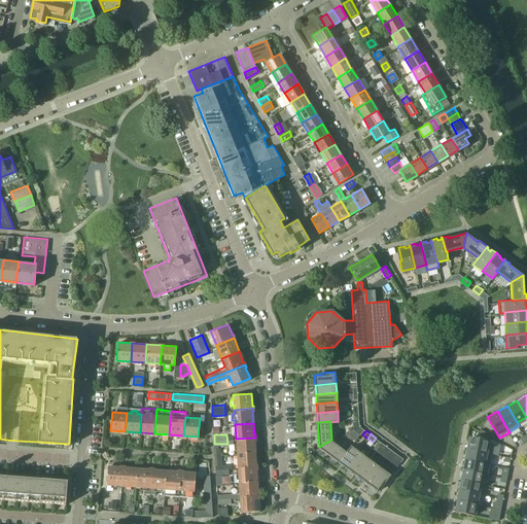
[(469,437),(467,448),(491,452),(493,441),(469,437)]
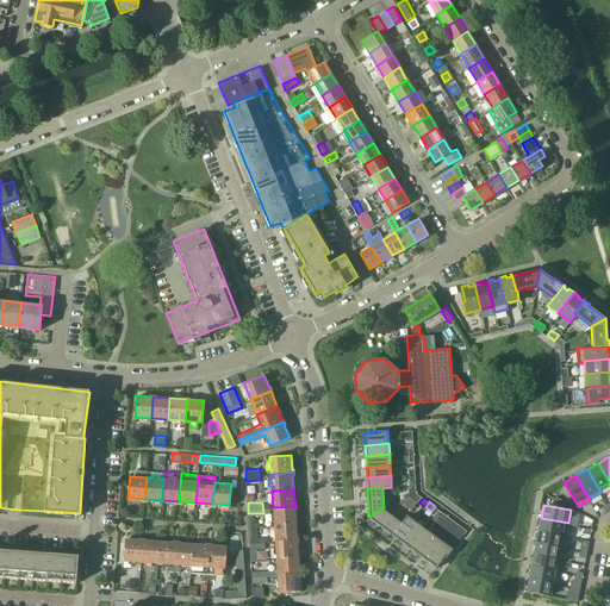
[(296,523),(294,508),(296,508),(296,506),(273,507),(274,524),(296,523)]
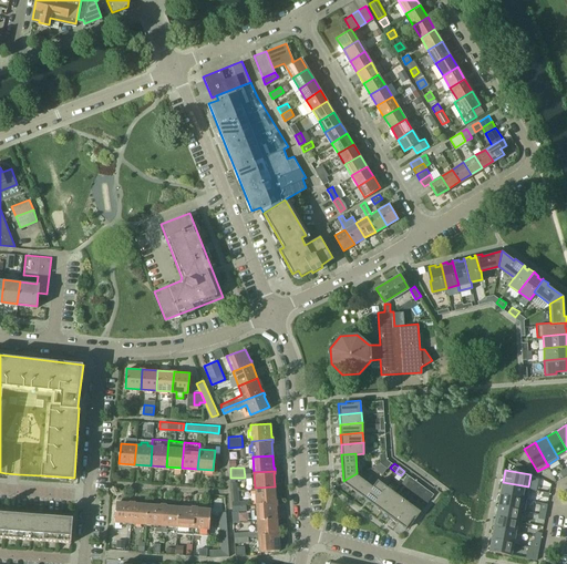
[(372,485),(357,473),(343,481),(364,496),(373,485),(372,485)]
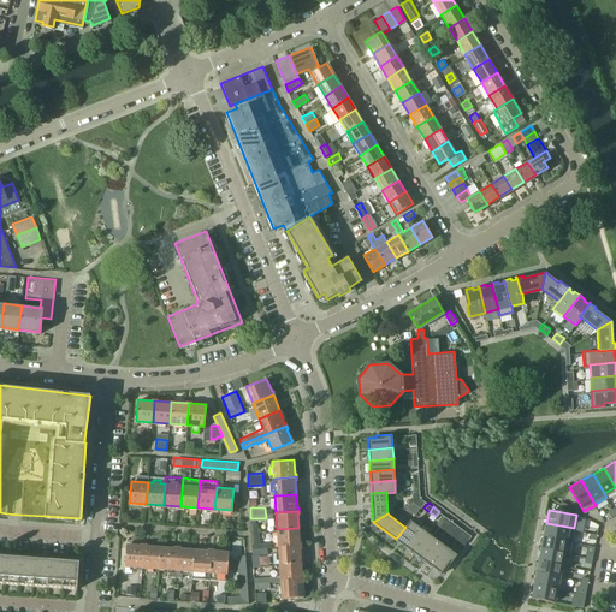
[(406,546),(420,527),(410,520),(404,527),(406,527),(396,539),(406,546)]
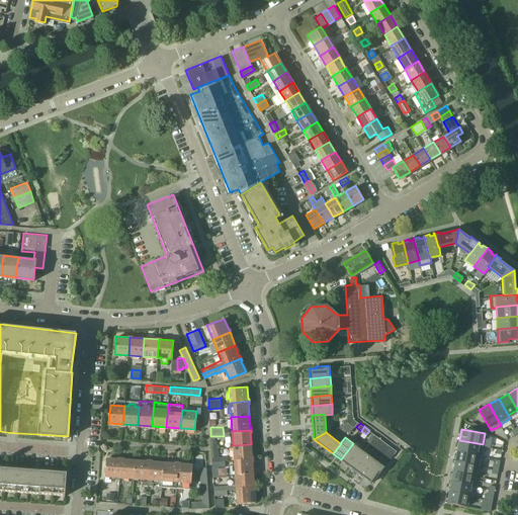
[(459,440),(457,450),(481,454),(483,444),(459,440)]
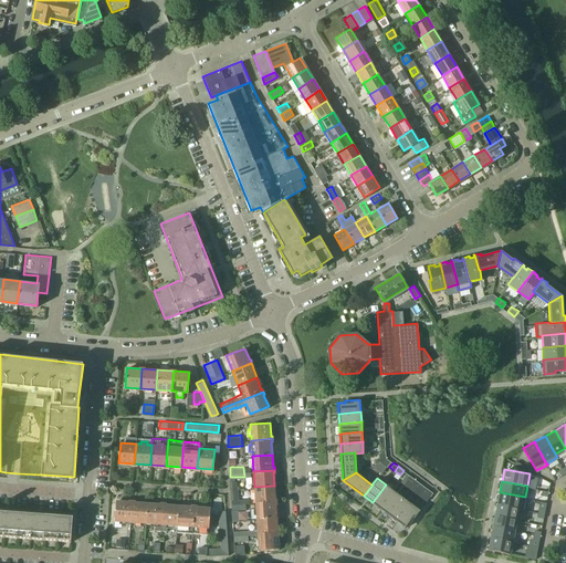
[(380,508),(394,490),(386,485),(373,502),(380,508)]
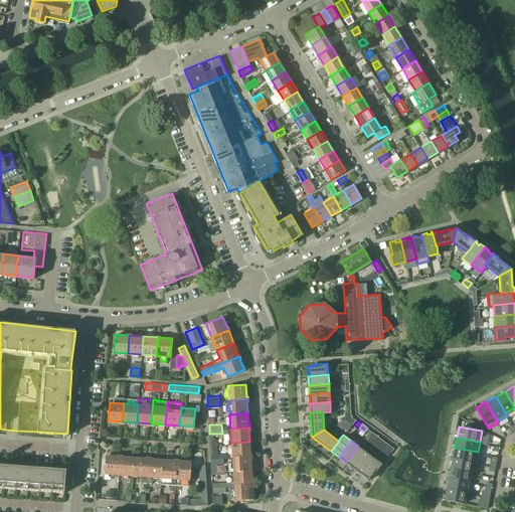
[(250,453),(249,442),(231,443),(232,457),(251,456),(251,453),(250,453)]
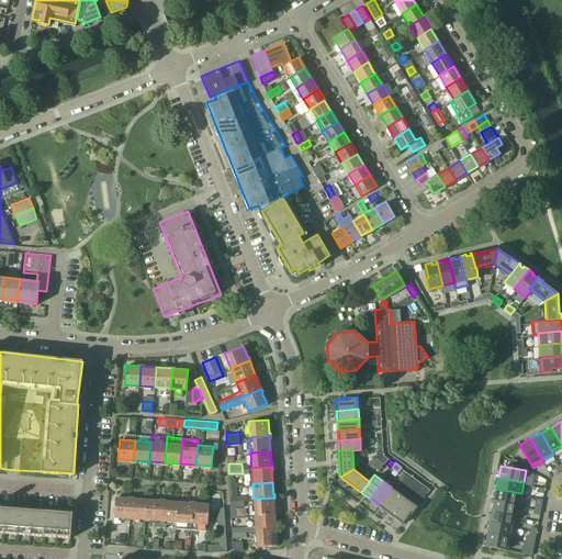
[(429,488),(423,482),(419,487),(427,492),(429,488)]
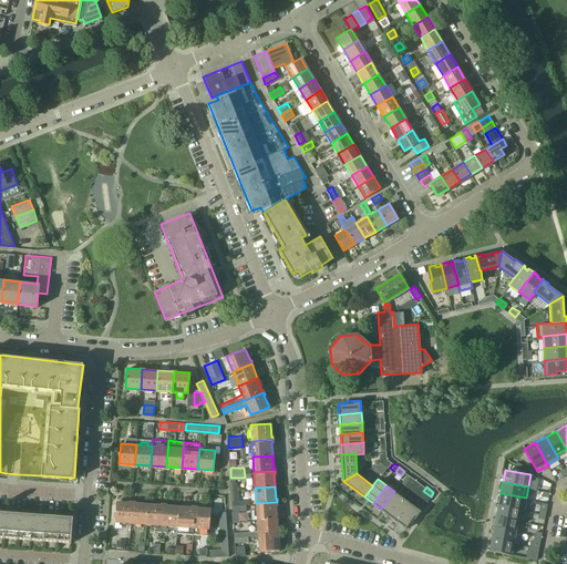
[(389,514),(402,496),(394,491),(381,509),(389,514)]
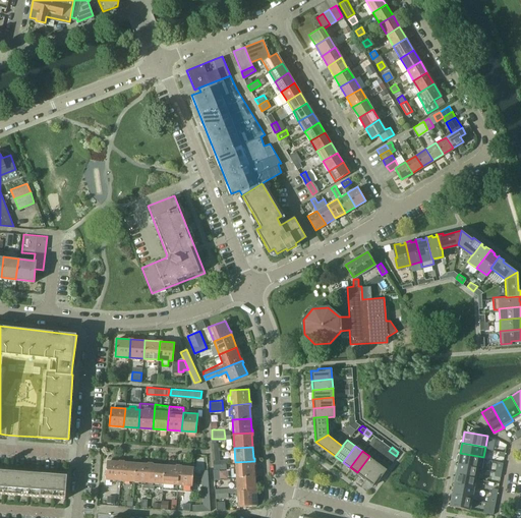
[(460,453),(458,463),(476,467),(481,468),(483,457),(460,453)]
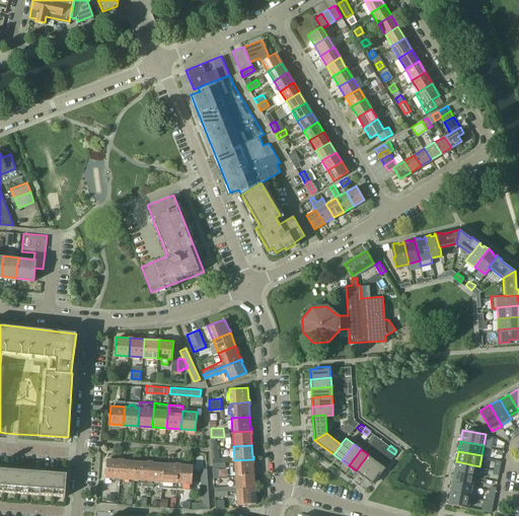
[(375,460),(375,459),(368,454),(356,470),(363,476),(375,460)]
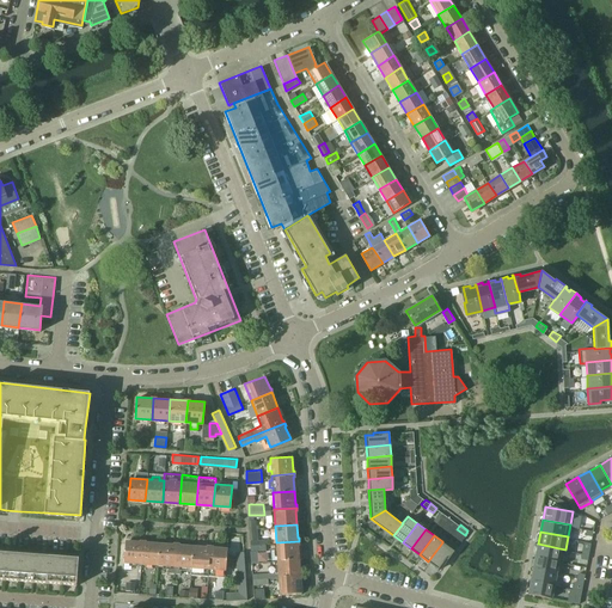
[(447,558),(457,545),(446,536),(442,541),(442,542),(428,562),(438,567),(446,557),(447,558)]
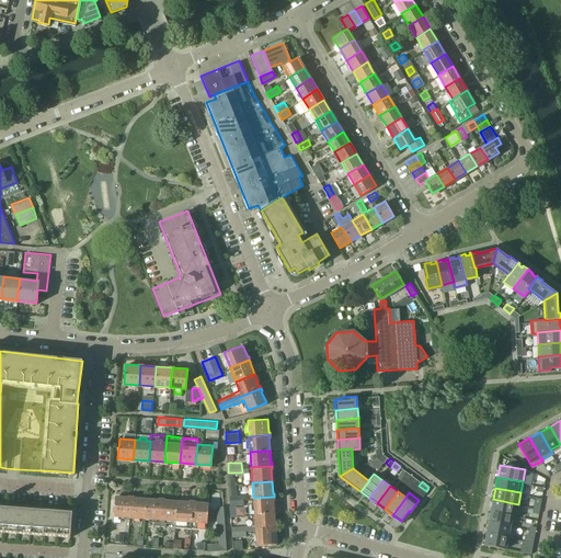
[(243,493),(237,493),(229,494),(230,504),(244,503),(243,493)]
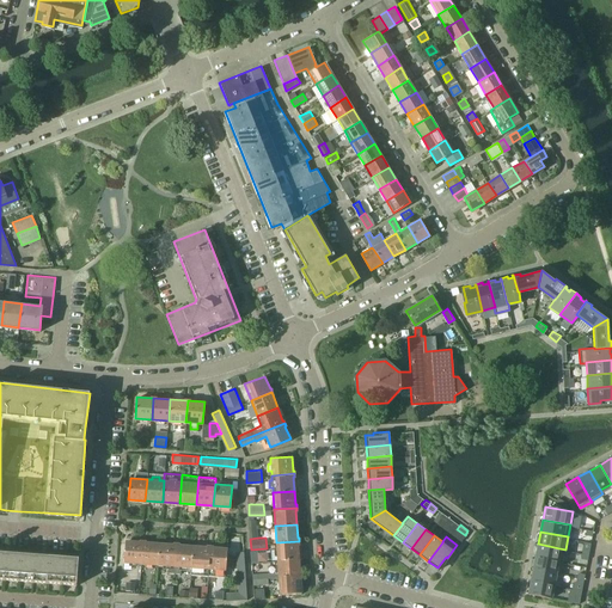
[(140,563),(142,541),(126,540),(123,562),(140,563)]
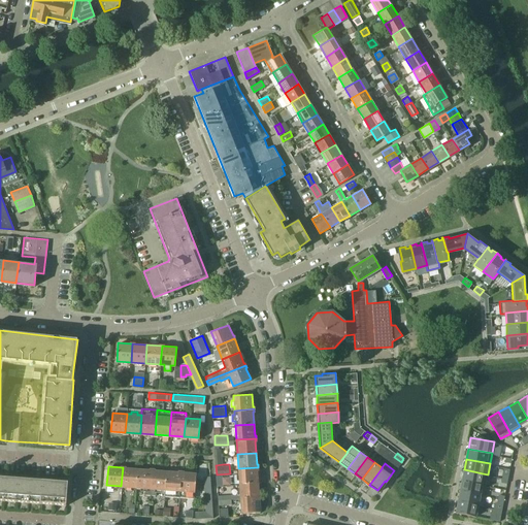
[(136,487),(137,468),(123,467),(121,486),(136,487)]
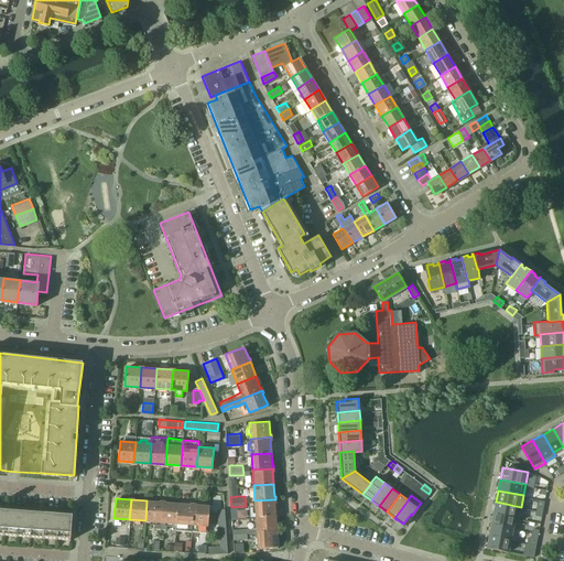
[(275,515),(274,503),(275,502),(275,499),(255,500),(256,516),(275,515)]
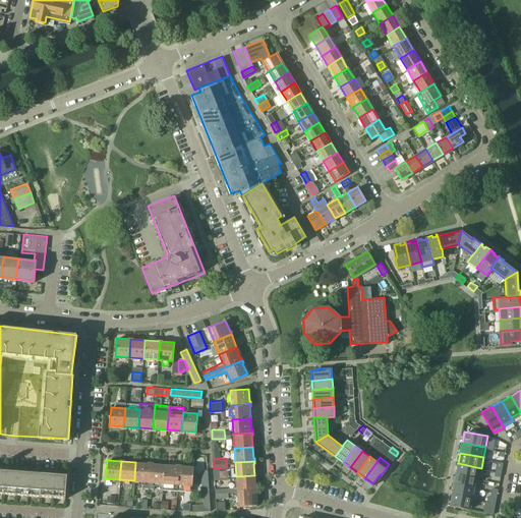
[(148,487),(150,463),(135,462),(134,480),(143,481),(142,486),(148,487)]
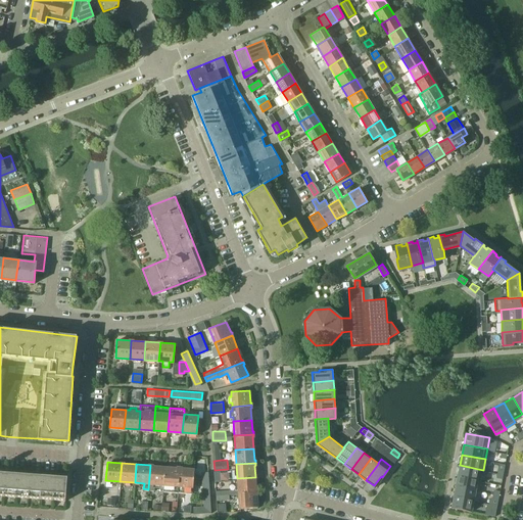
[(163,490),(164,466),(150,465),(148,489),(153,489),(154,484),(163,484),(162,490),(163,490)]
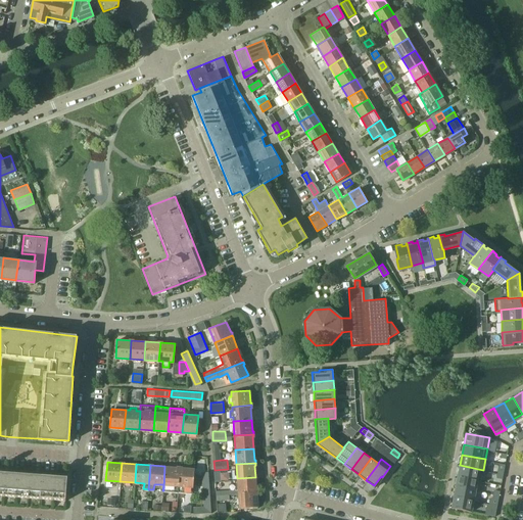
[(460,465),(458,475),(476,479),(477,478),(478,469),(460,465)]
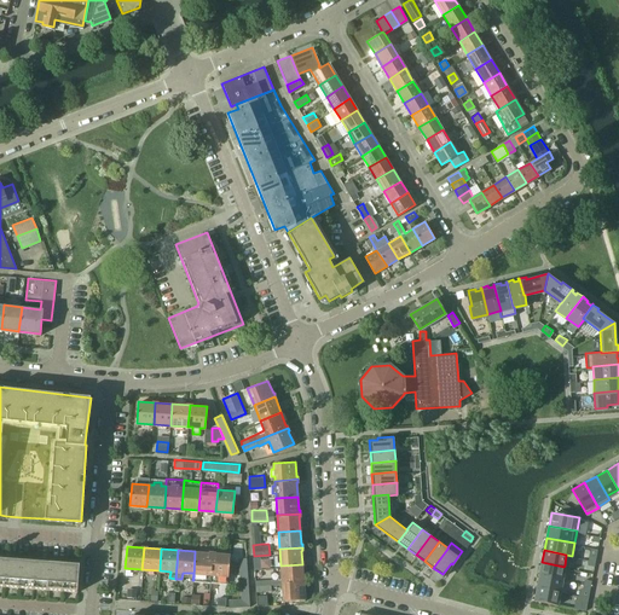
[(210,581),(213,552),(195,551),(194,580),(210,581)]
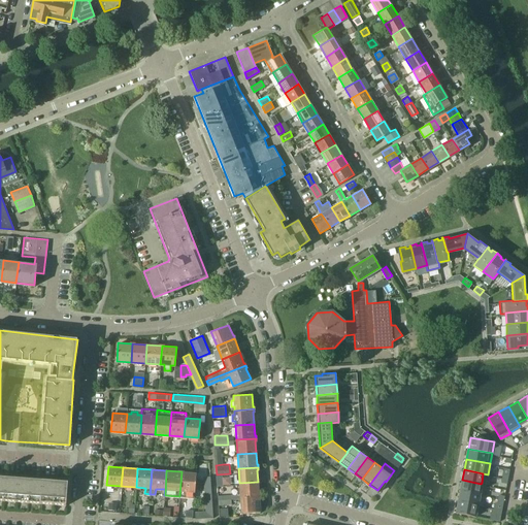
[(182,471),(179,496),(194,497),(195,488),(199,488),(200,477),(196,477),(196,472),(182,471)]
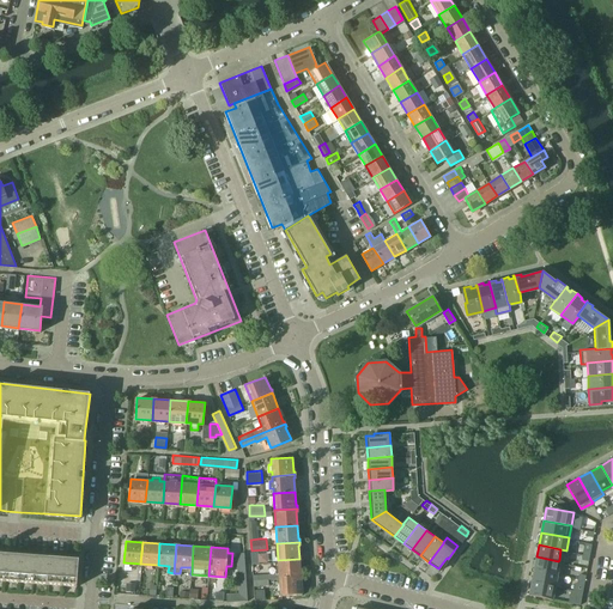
[(0,578),(77,584),(78,559),(0,552),(0,578)]
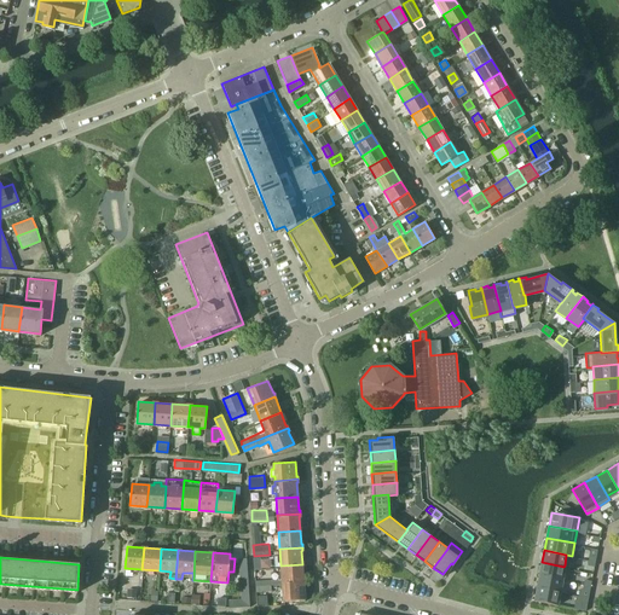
[(249,605),(247,557),(238,557),(241,598),(229,598),(229,607),(249,605)]
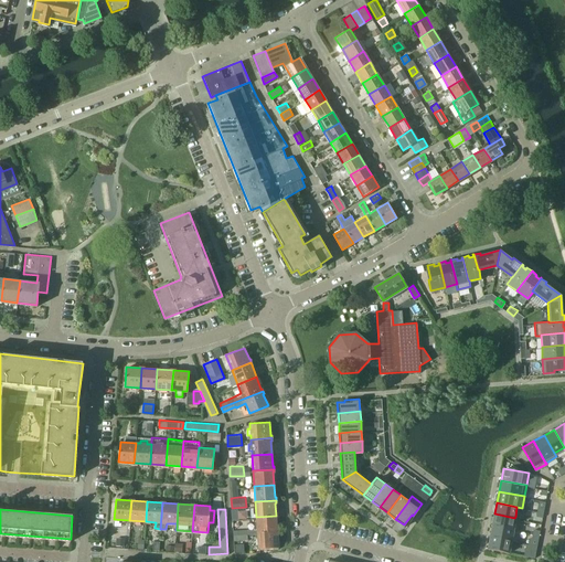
[(494,513),(492,525),(513,529),(512,529),(516,530),(519,518),(515,517),(514,518),(494,513)]
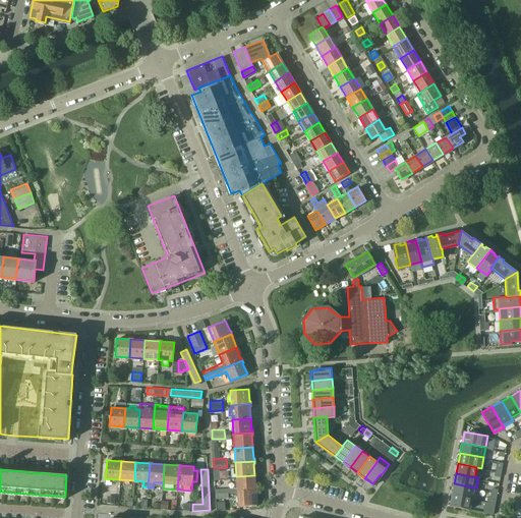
[(255,487),(254,475),(236,476),(236,482),(234,482),(234,486),(228,486),(228,487),(228,492),(237,491),(256,490),(256,487),(255,487)]
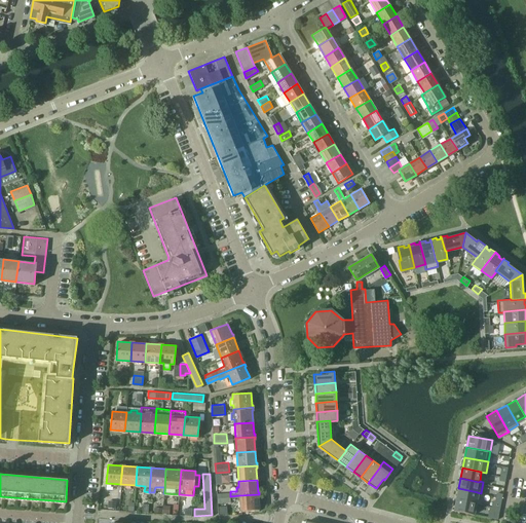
[(458,488),(456,498),(476,502),(477,492),(478,492),(458,488)]
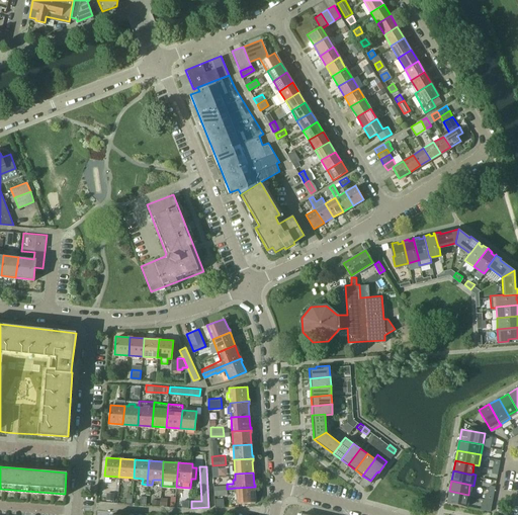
[(227,493),(227,489),(227,485),(213,486),(214,494),(227,493)]
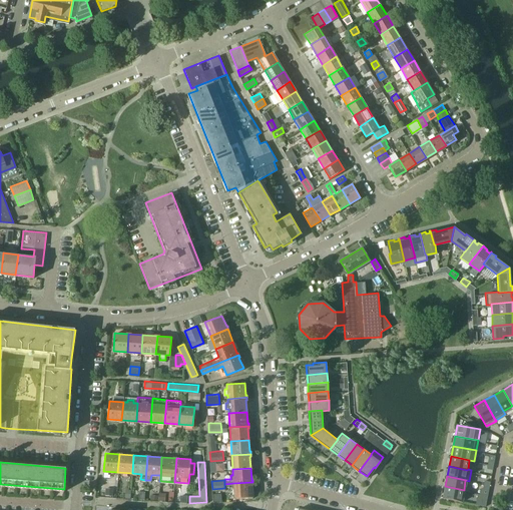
[(252,497),(251,485),(252,485),(252,482),(233,483),(234,498),(252,497)]
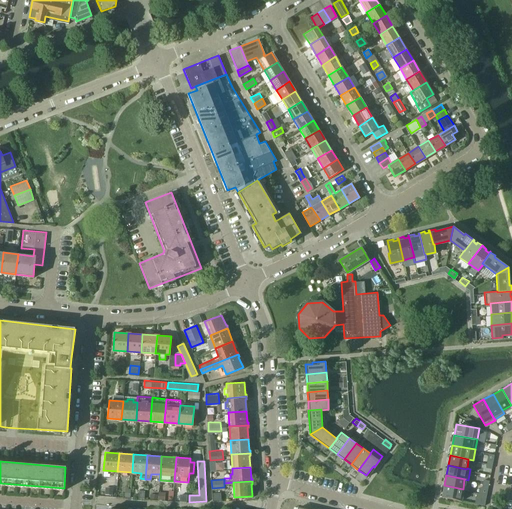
[(444,485),(442,496),(461,499),(463,489),(444,485)]
